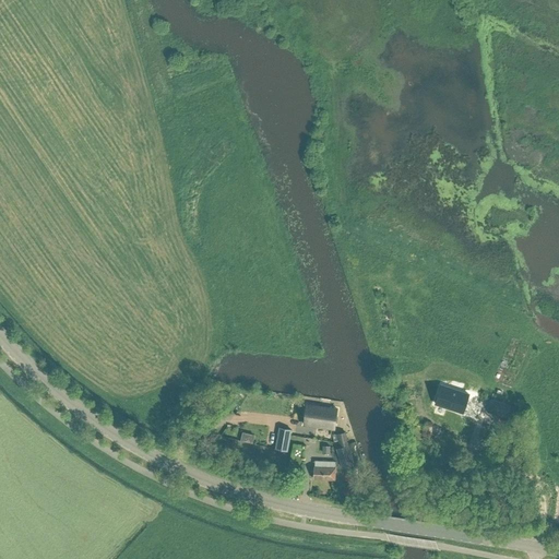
[(46,370),(48,361),(39,359),(36,367),(46,370)]
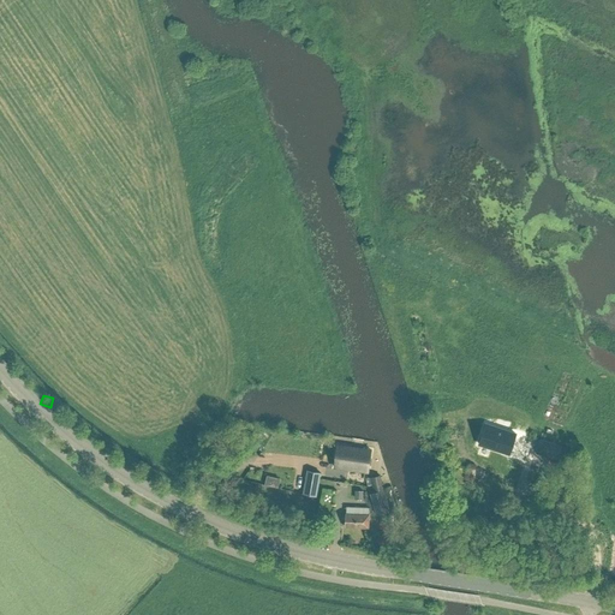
[(479,443),(509,453),(515,433),(485,423),(479,443)]
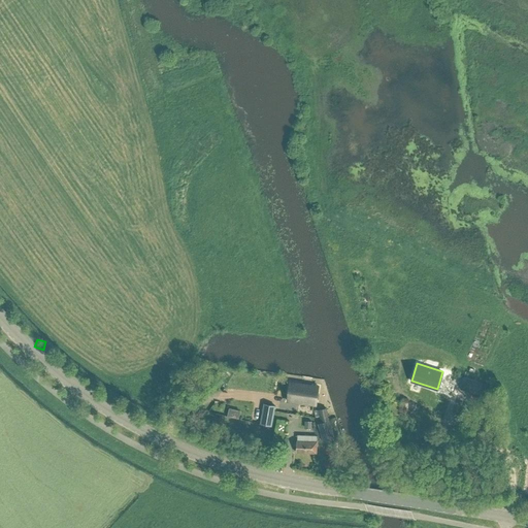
[(73,375),(80,376),(81,369),(74,368),(73,375)]
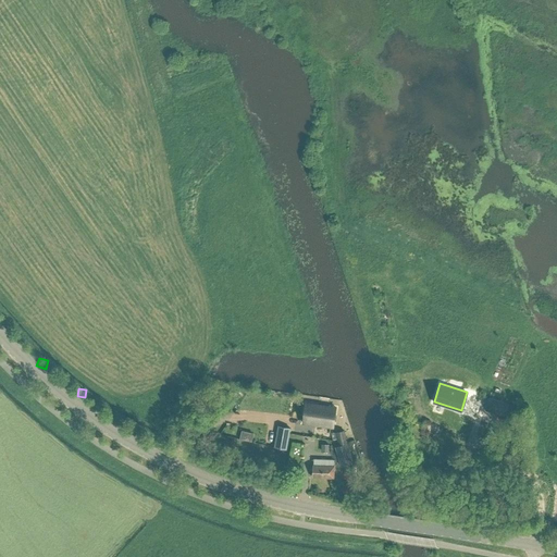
[(490,397),(485,410),(504,416),(508,404),(490,397)]
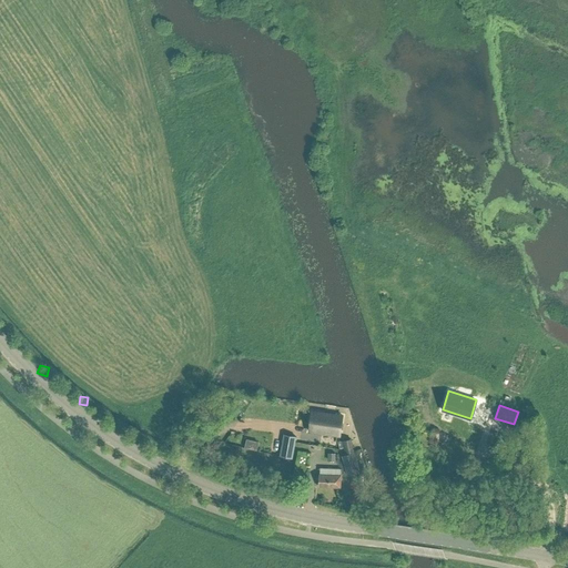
[(346,419),(315,417),(314,437),(345,439),(346,419)]
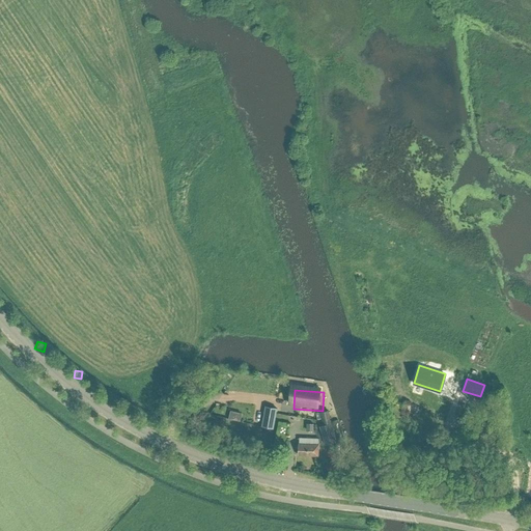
[(277,409),(266,406),(261,426),(273,428),(277,409)]
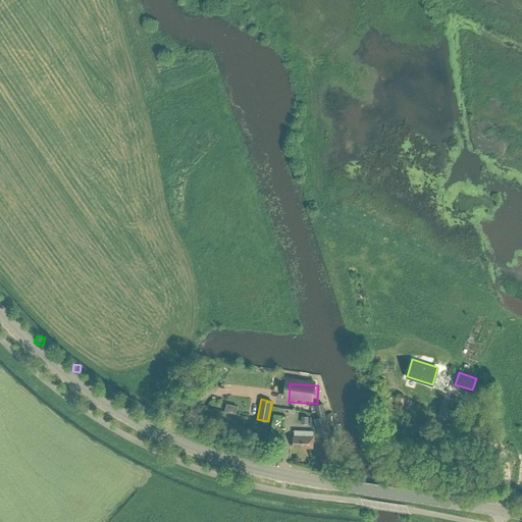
[(236,414),(238,406),(226,403),(224,411),(236,414)]
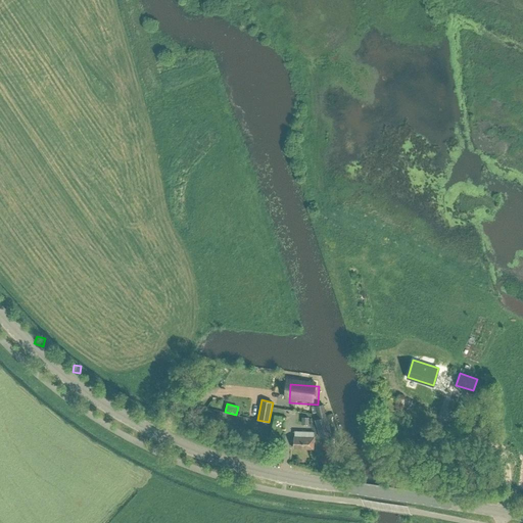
[(319,417),(326,415),(323,403),(316,406),(319,417)]
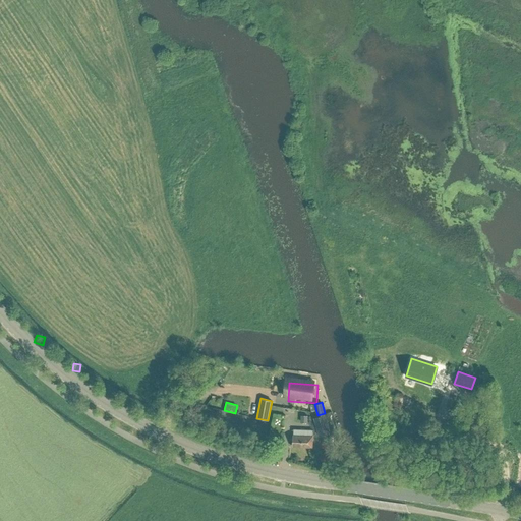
[(325,415),(313,418),(319,436),(330,432),(325,415)]
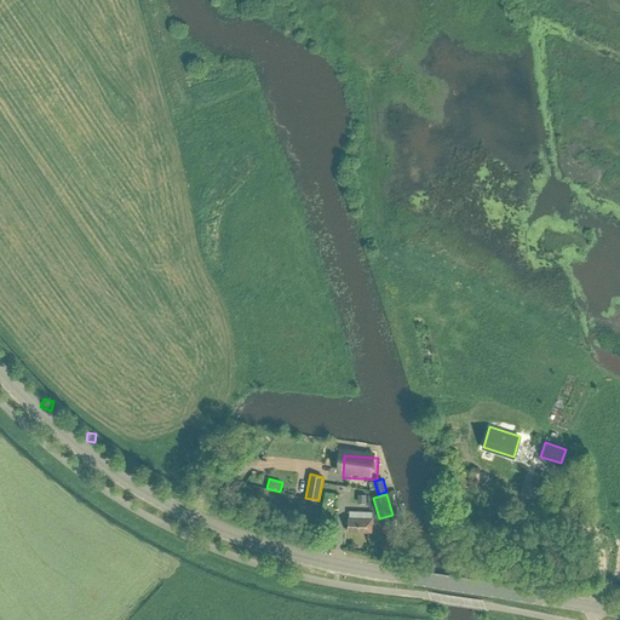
[(349,530),(372,532),(373,512),(349,511),(349,530)]
